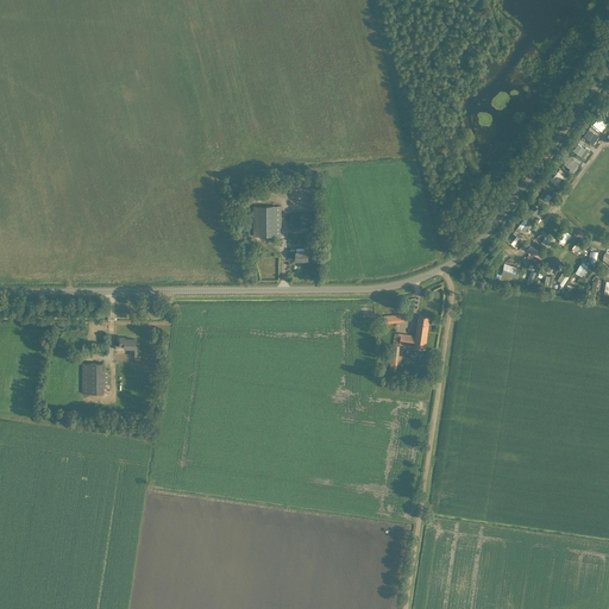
[(600,117),(592,125),(601,132),(606,127),(603,125),(606,123),(600,117)]
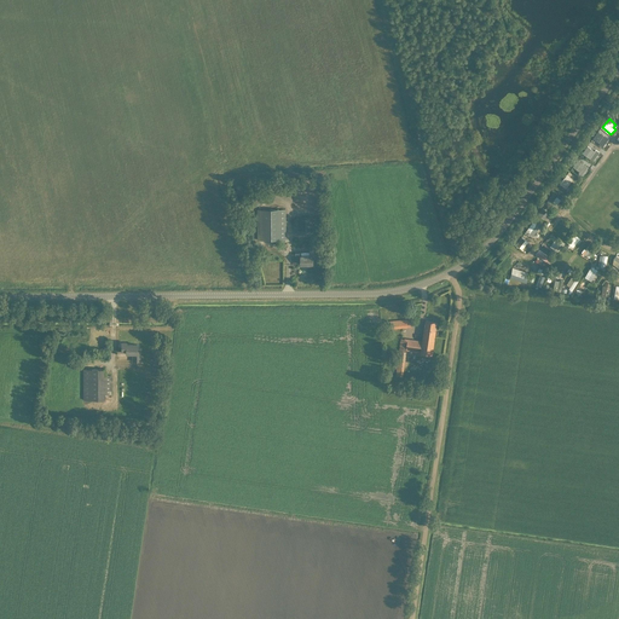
[(599,131),(593,138),(600,143),(606,137),(599,131)]
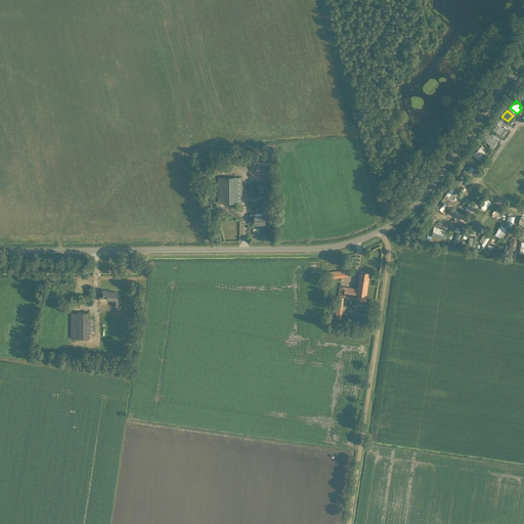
[(501,136),(507,129),(497,123),(492,130),(501,136)]
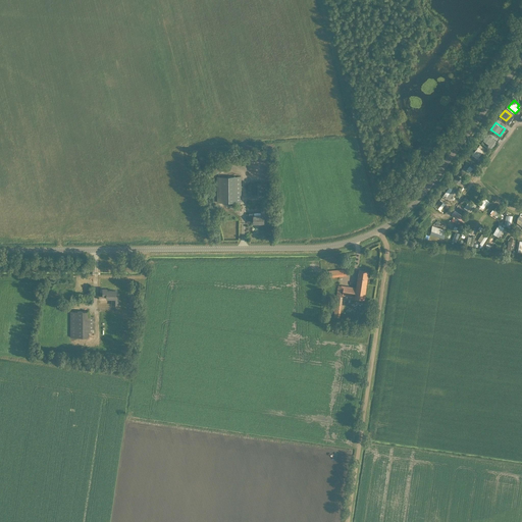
[(491,147),(497,141),(487,135),(482,141),(491,147)]
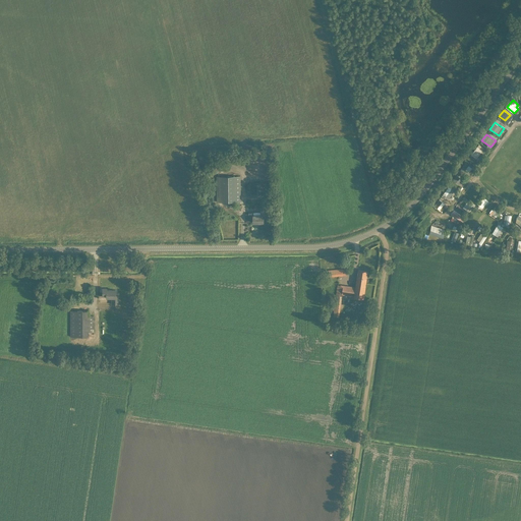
[(479,145),(471,155),(476,159),(484,149),(479,145)]
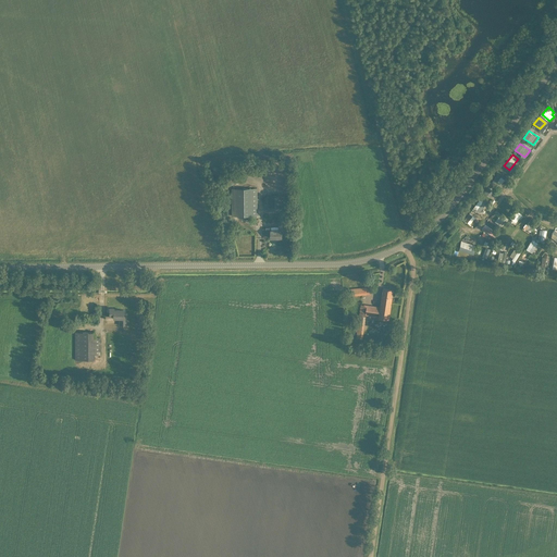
[(508,174),(502,169),(494,180),(497,182),(500,177),(505,180),(508,174)]
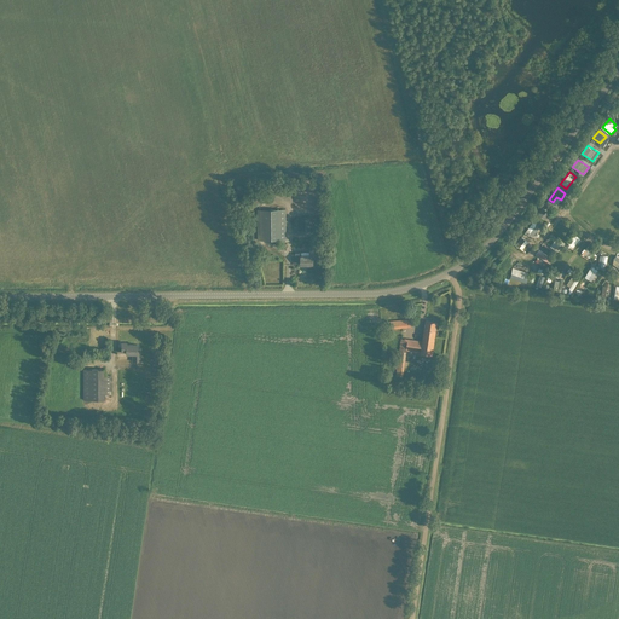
[(549,213),(543,208),(538,214),(544,219),(549,213)]
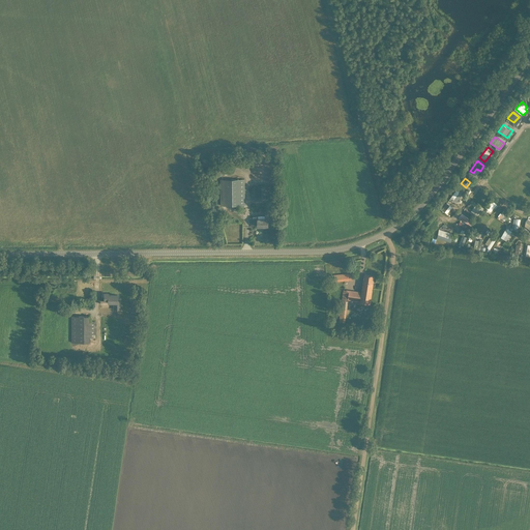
[(245,179),(221,179),(221,205),(232,205),(241,205),(244,205),(245,205),(245,200),(245,179)]
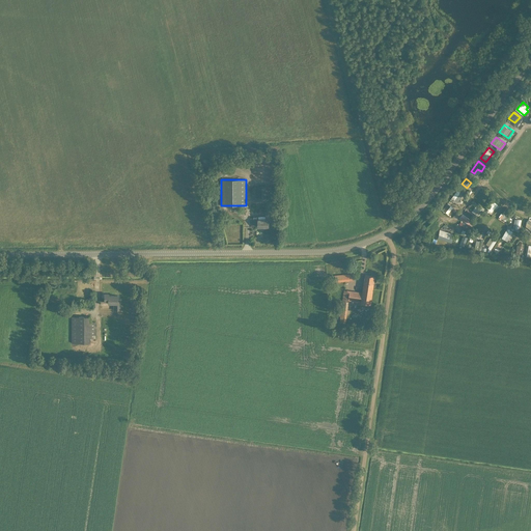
[(254,186),(255,200),(268,200),(270,199),(270,197),(270,186),(254,186)]
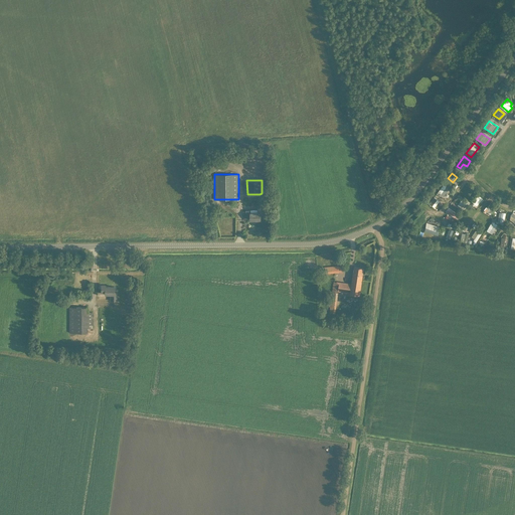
[(444,183),(438,192),(444,196),(450,187),(444,183)]
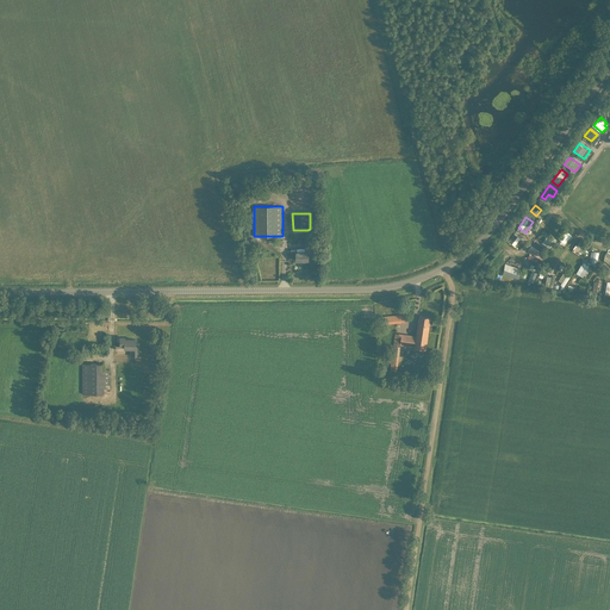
[(565,243),(571,235),(565,230),(559,238),(565,243)]
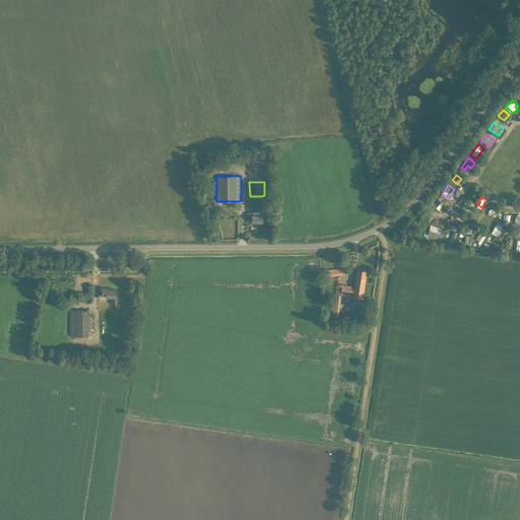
[(438,199),(433,206),(439,209),(444,203),(438,199)]
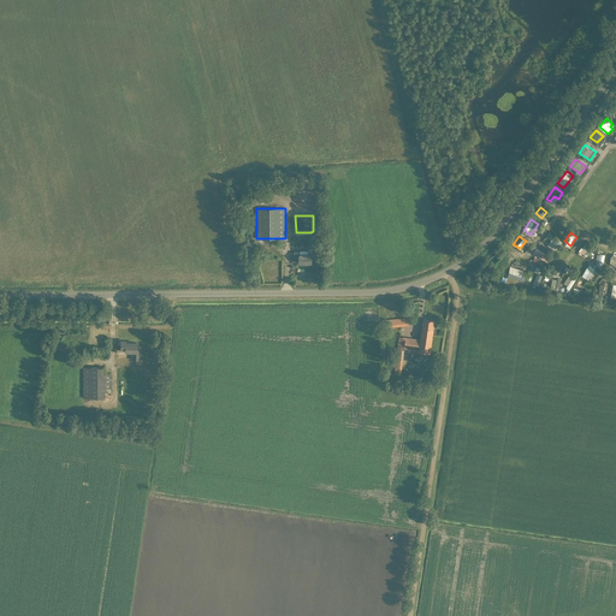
[(555,250),(560,244),(554,240),(549,246),(555,250)]
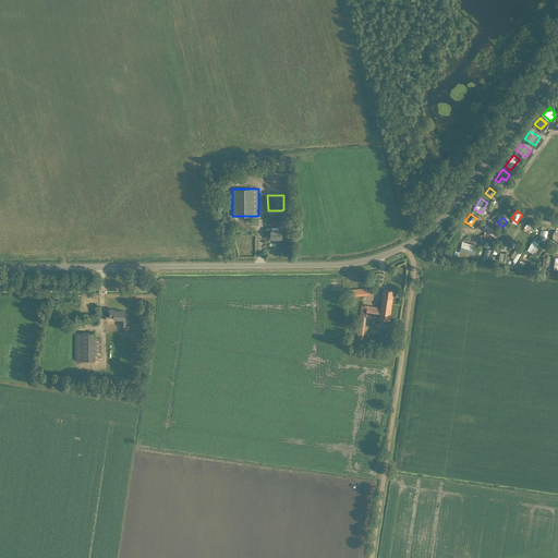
[(533,231),(538,223),(535,221),(530,229),(533,231)]
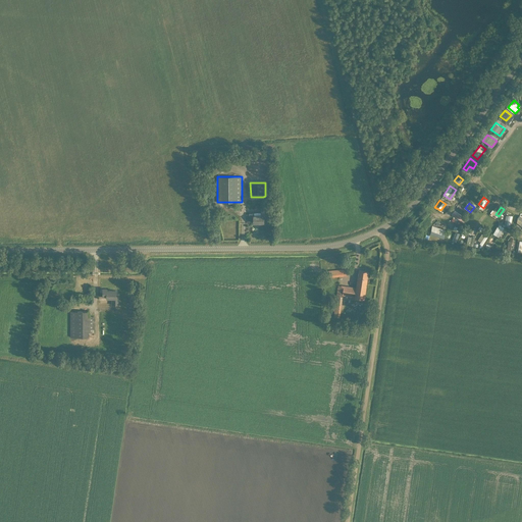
[(261,217),(254,217),(254,213),(249,213),(249,219),(254,219),(254,223),(264,223),(264,216),(265,216),(265,211),(265,210),(261,210),(261,217)]
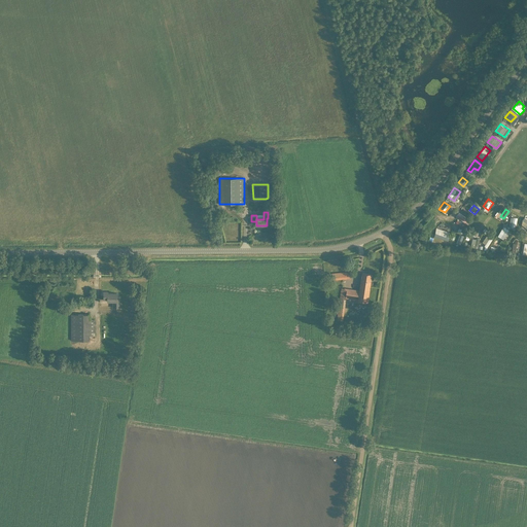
[(461,212),(457,219),(467,225),(471,218),(461,212)]
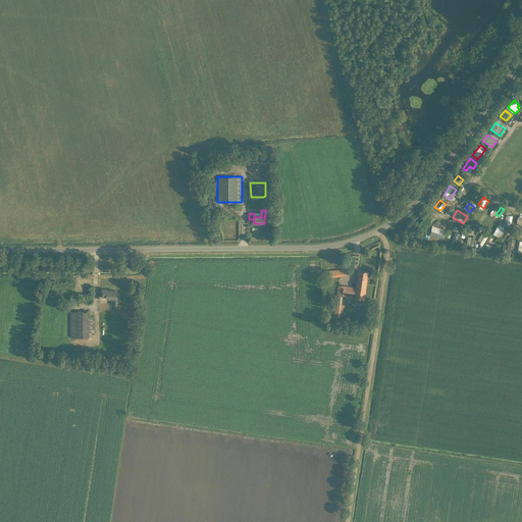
[(501,228),(498,226),(493,233),(499,237),(503,230),(501,228)]
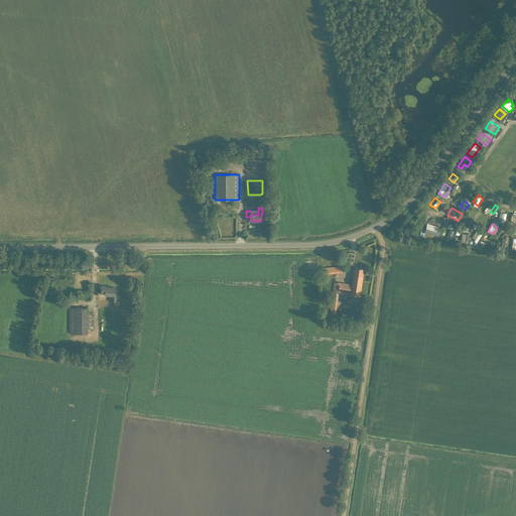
[(477,230),(472,237),(475,239),(474,241),(477,242),(483,233),(480,231),(480,232),(477,230)]
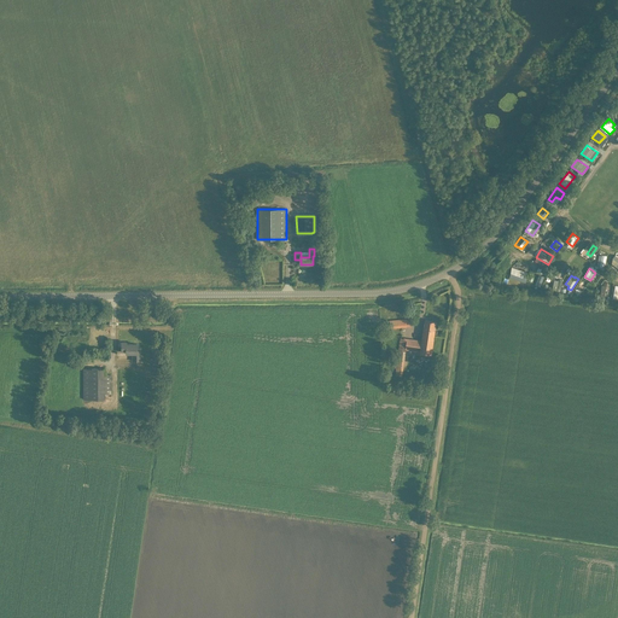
[(558,280),(554,280),(553,289),(557,290),(555,291),(560,291),(563,281),(558,280)]
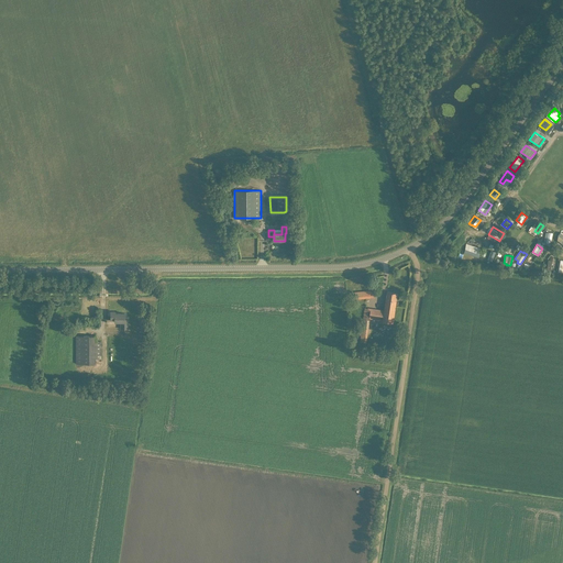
[(365,308),(363,319),(367,319),(367,318),(370,318),(383,320),(383,321),(393,323),(397,298),(397,293),(387,290),(385,310),(371,309),(365,308)]
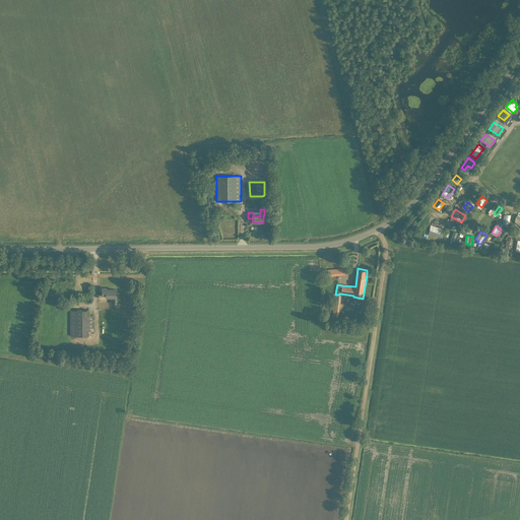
[(102,287),(102,293),(102,294),(106,294),(106,297),(111,298),(111,304),(118,304),(118,301),(118,296),(115,296),(115,289),(106,289),(106,287),(102,287)]
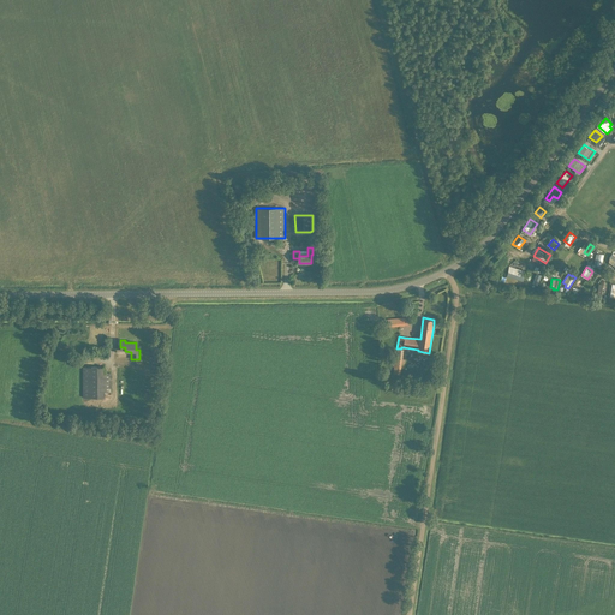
[(83,366),(83,396),(84,396),(105,396),(105,392),(111,392),(111,372),(105,372),(105,366),(83,366)]
